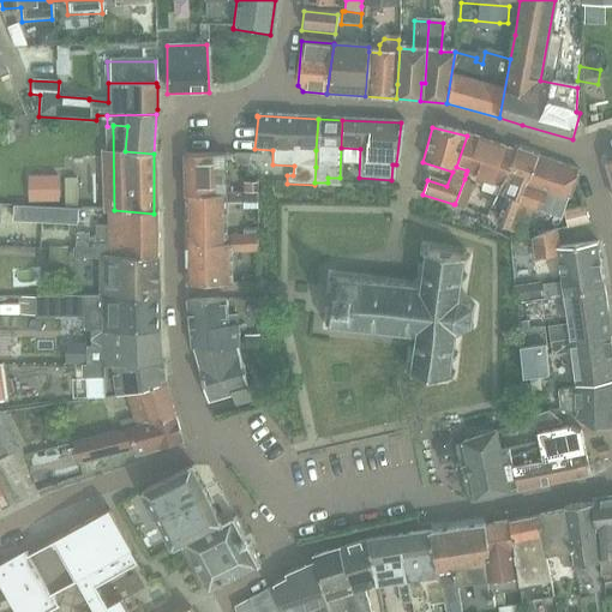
[(466,174),(499,187),(501,187),(504,179),(515,154),(467,136),(456,167),(467,171),(466,174)]
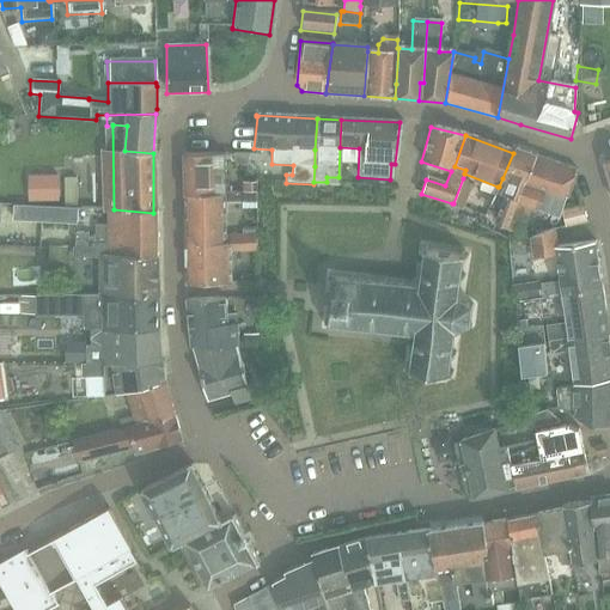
[(506,231),(506,230),(514,203),(522,185),(523,187),(534,157),(514,150),(513,153),(502,178),(499,187),(498,187),(487,211),(496,215),(494,225),(506,231)]
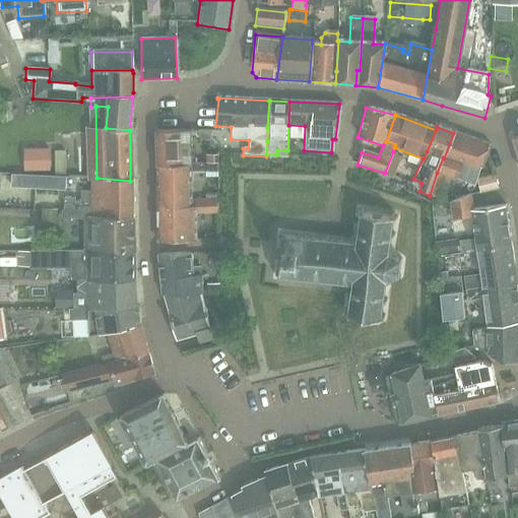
[(209,141),(209,131),(196,131),(196,139),(199,141),(209,141)]
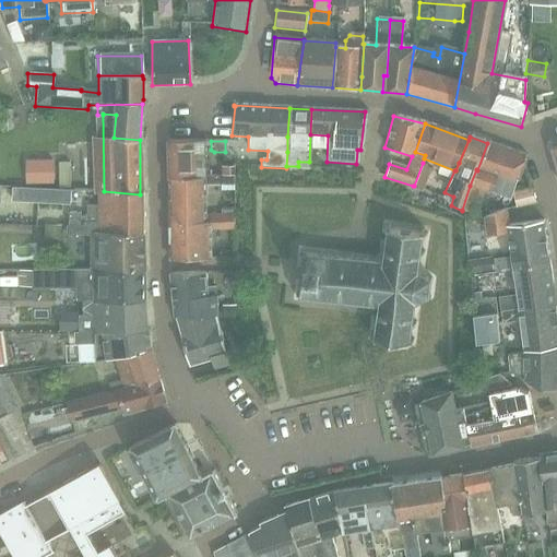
[(166,143),(166,180),(203,179),(203,177),(203,143),(166,143)]
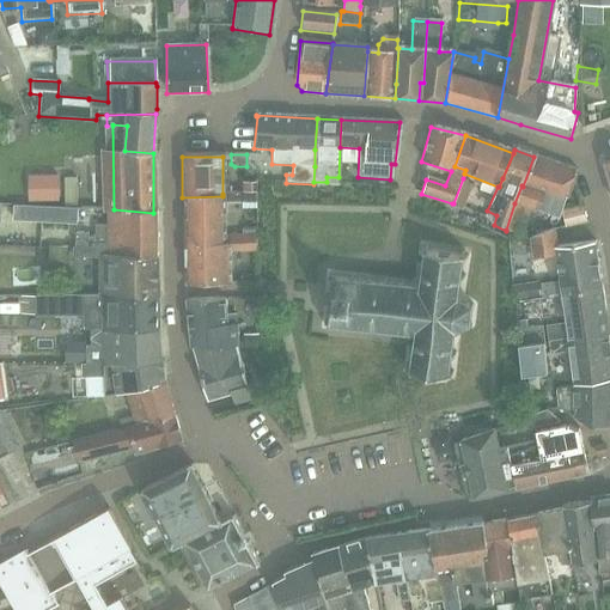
[(575,171),(534,157),(523,187),(522,185),(514,203),(506,230),(519,237),(529,209),(557,220),(575,171)]
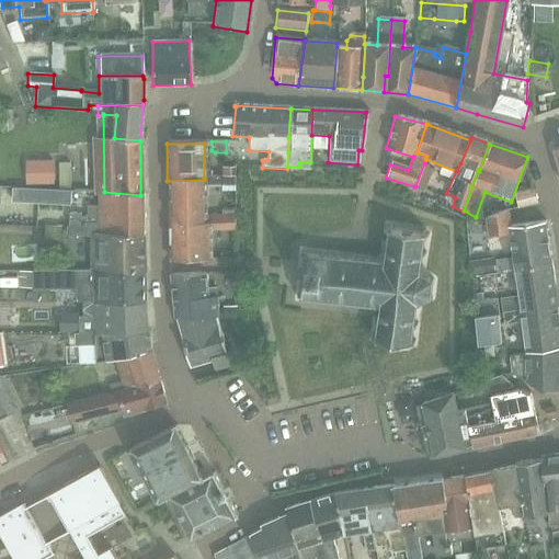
[(52,163),(23,163),(23,187),(52,187),(52,163)]
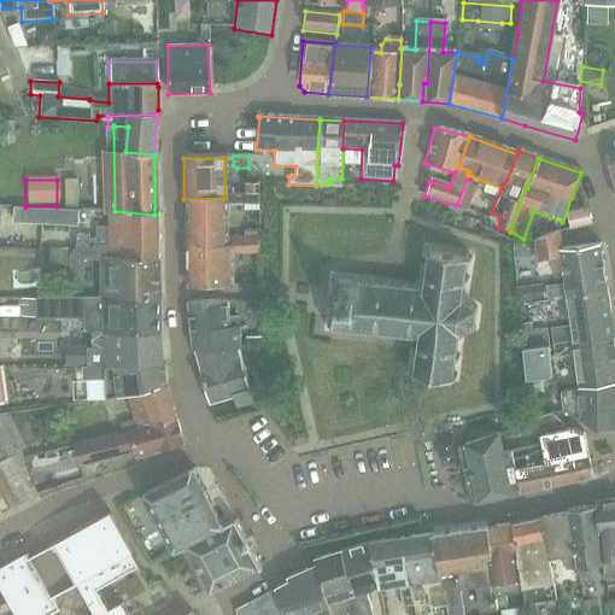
[(467,180),(457,205),(468,210),(478,185),(467,180)]
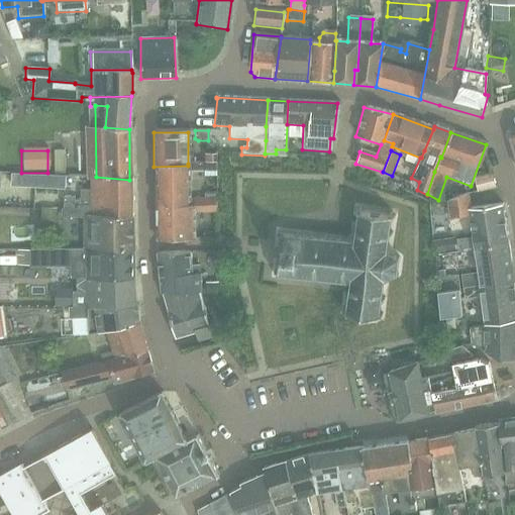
[(153,167),(155,207),(189,206),(188,199),(188,172),(203,171),(203,176),(215,175),(215,164),(188,164),(188,166),(153,167)]
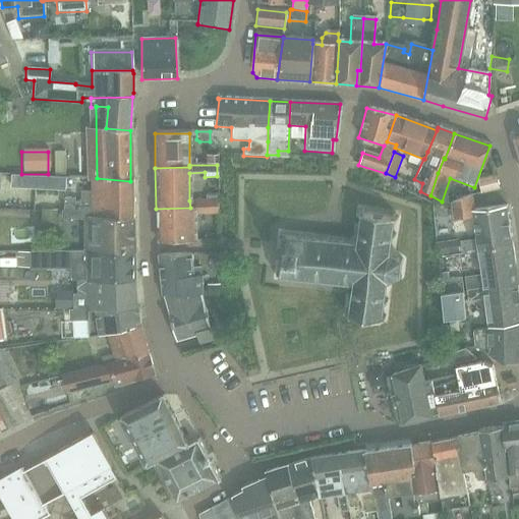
[(34,176),(9,175),(9,188),(34,189),(34,176)]
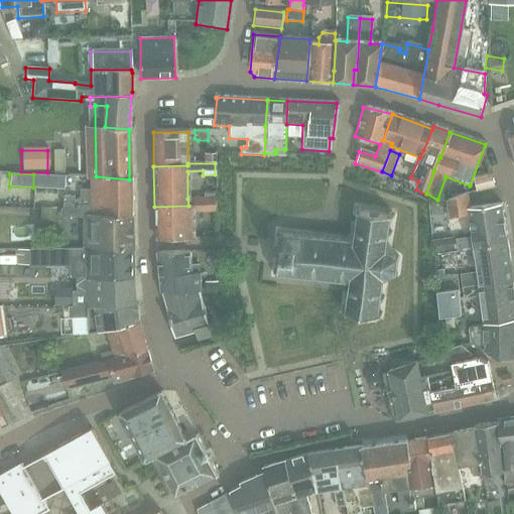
[(91,176),(91,189),(81,189),(81,200),(69,200),(69,197),(57,197),(57,209),(55,209),(55,218),(87,218),(87,215),(131,218),(131,179),(129,179),(96,176),(91,176)]
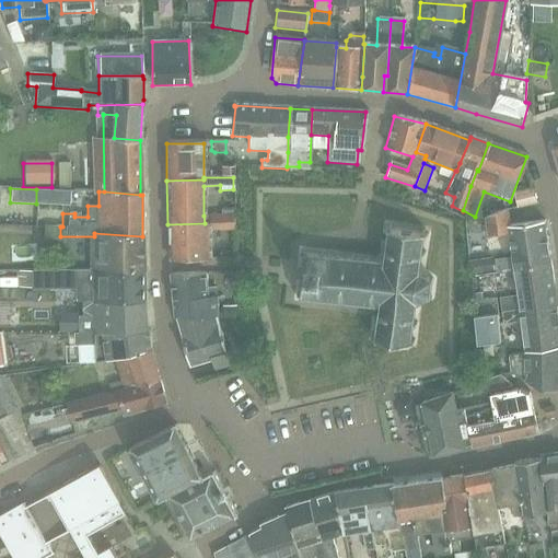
[(506,211),(484,220),(486,237),(508,234),(511,259),(493,262),(493,265),(495,275),(501,274),(500,271),(549,265),(544,223),(509,228),(506,211)]
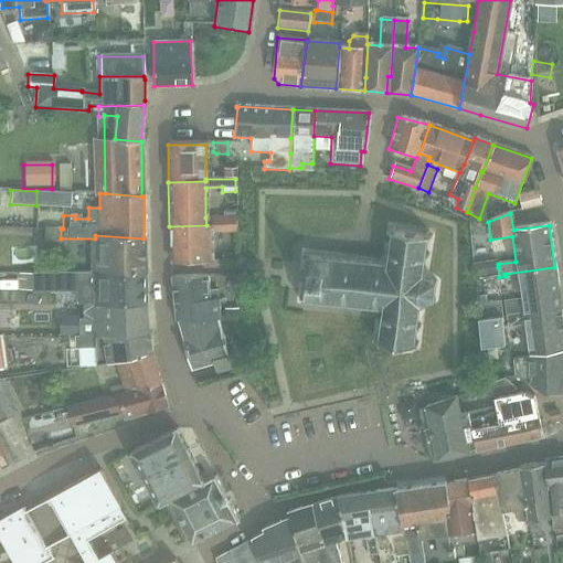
[(170,264),(212,263),(211,232),(235,232),(235,224),(230,224),(230,216),(205,218),(206,225),(169,226),(170,264)]
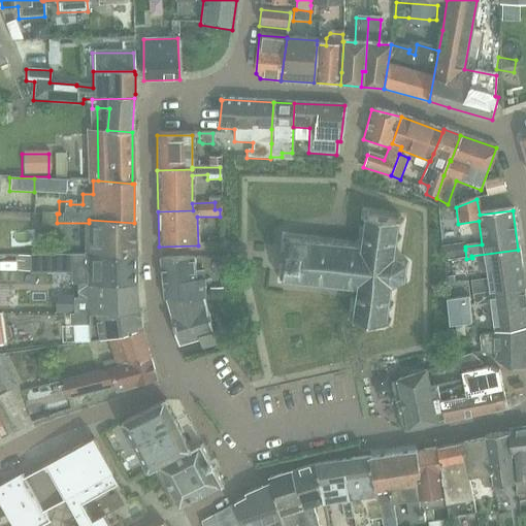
[(286,237),(284,237),(284,240),(282,239),(281,242),(284,242),(283,251),(281,251),(281,255),(283,255),(282,267),(280,266),(280,269),(282,269),(281,278),(277,278),(277,281),(280,281),(280,285),(282,285),(282,281),(295,282),(294,286),(297,286),(297,283),(309,284),(309,287),(311,287),(313,284),(324,285),(324,288),(327,289),(327,286),(339,288),(339,290),(342,290),(342,288),(356,289),(355,301),(351,300),(351,303),(354,303),(352,316),(349,316),(349,318),(352,318),(352,323),(354,323),(354,319),(383,323),(382,327),(384,327),(385,324),(388,324),(388,322),(385,322),(387,308),(390,309),(390,305),(388,305),(390,287),(401,283),(404,284),(405,282),(402,280),(404,268),(407,267),(405,264),(401,266),(393,258),(395,241),(398,242),(399,239),(395,239),(397,225),(401,225),(401,223),(398,222),(399,219),(396,218),(395,222),(367,218),(367,214),(365,214),(365,217),(361,217),(361,219),(364,220),(363,233),(360,233),(359,236),(362,236),(360,249),(347,248),(347,244),(344,243),(344,247),(332,245),(333,242),(329,242),(328,245),(317,243),(318,240),(314,240),(314,243),(302,242),(302,239),(300,239),(299,242),(286,240),(286,237)]
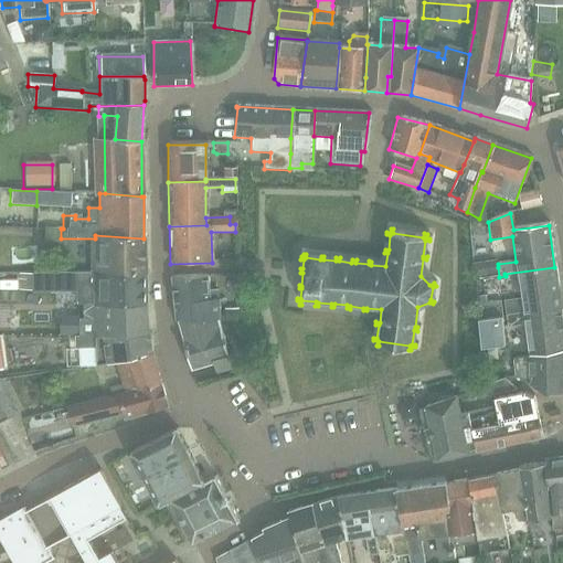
[(146,238),(144,238),(95,235),(95,238),(95,276),(118,276),(118,274),(146,275),(147,275),(146,238)]
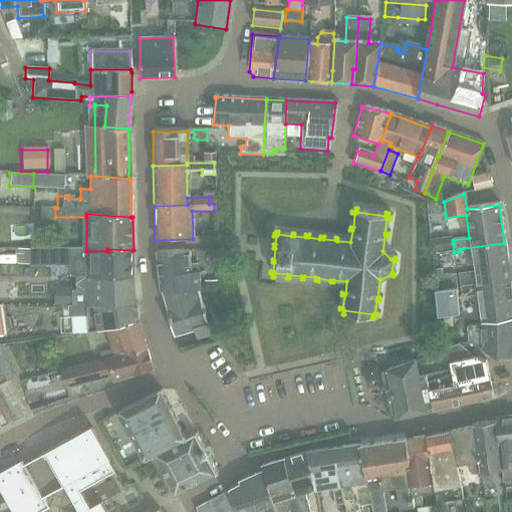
[(460,251),(454,252),(455,256),(472,254),(475,273),(458,276),(459,287),(509,281),(504,243),(459,249),(460,251)]
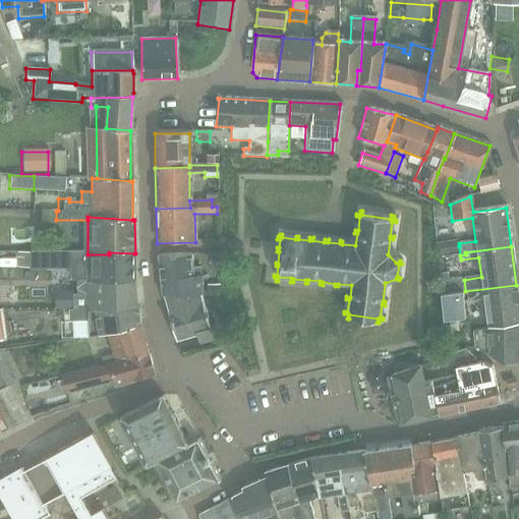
[(29,254),(27,271),(69,272),(69,279),(88,279),(103,279),(103,282),(134,281),(134,253),(109,252),(109,254),(88,254),(29,254)]
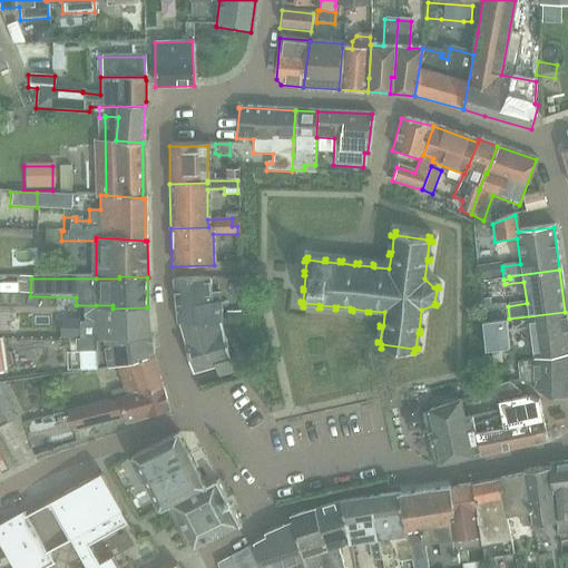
[(206,278),(173,280),(172,280),(176,325),(217,323),(223,323),(223,316),(218,316),(217,292),(207,292),(206,278)]
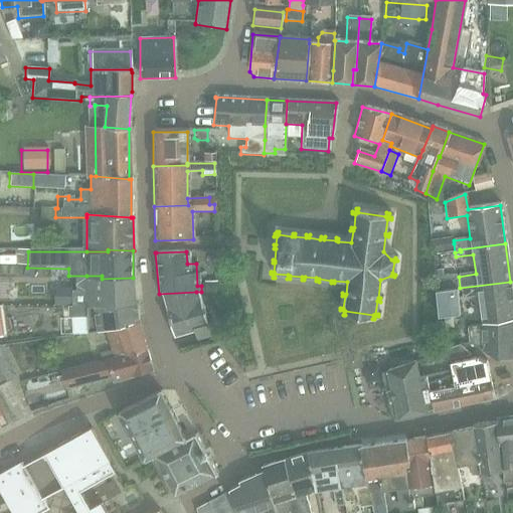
[(134,305),(133,278),(102,279),(102,276),(87,276),(87,277),(71,277),(72,291),(67,291),(71,306),(87,307),(87,308),(134,305)]
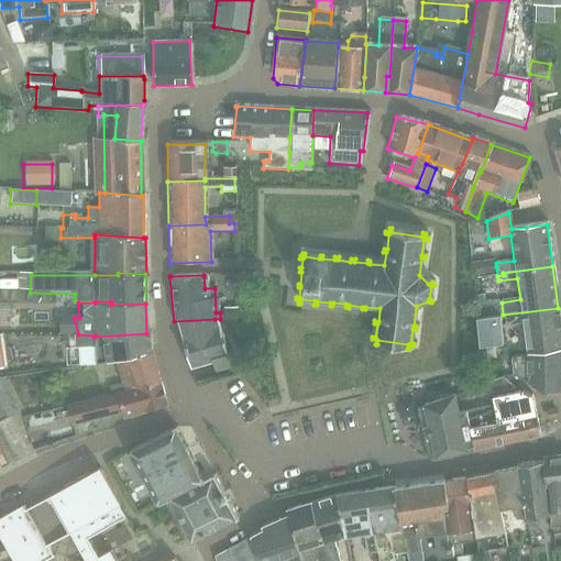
[(527,345),(528,355),(528,356),(560,351),(560,329),(558,308),(503,315),(504,323),(524,321),(527,345)]
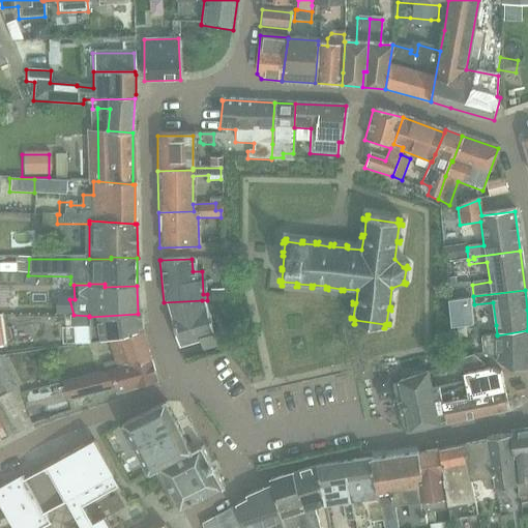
[(447,301),(449,327),(472,325),(469,298),(447,301)]
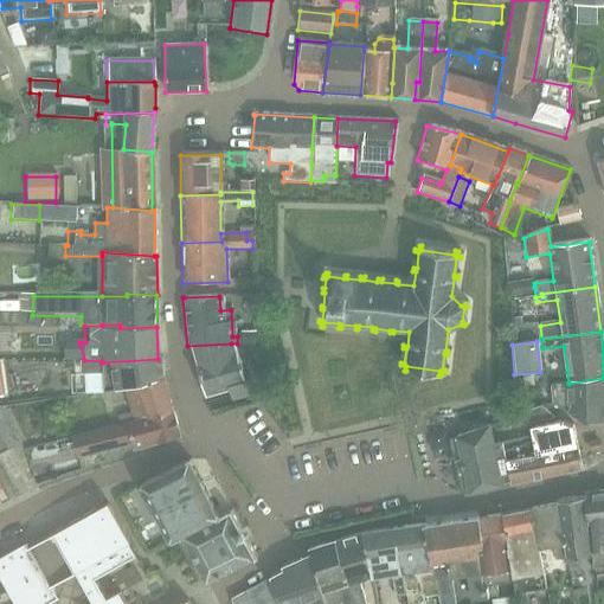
[(187,346),(193,362),(204,399),(226,392),(230,403),(255,396),(248,371),(241,373),(231,344),(187,346)]
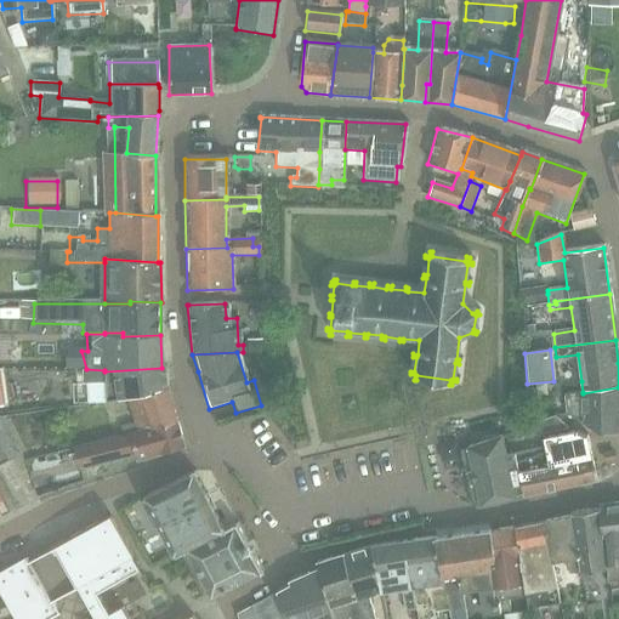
[(85,372),(84,388),(104,388),(104,403),(129,399),(164,390),(162,368),(104,372),(85,372)]
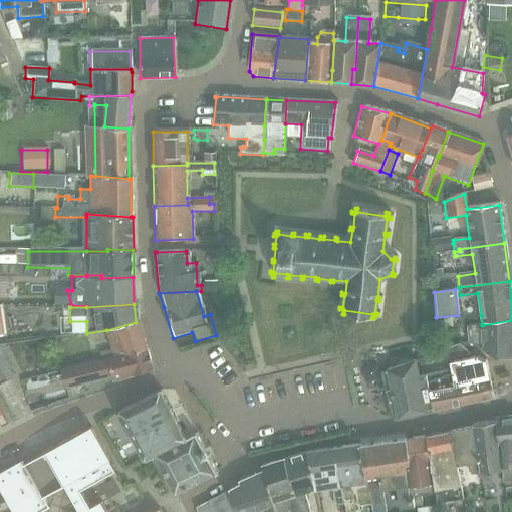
[(511,320),(482,325),(482,324),(466,326),(467,343),(494,357),(511,358),(511,320)]
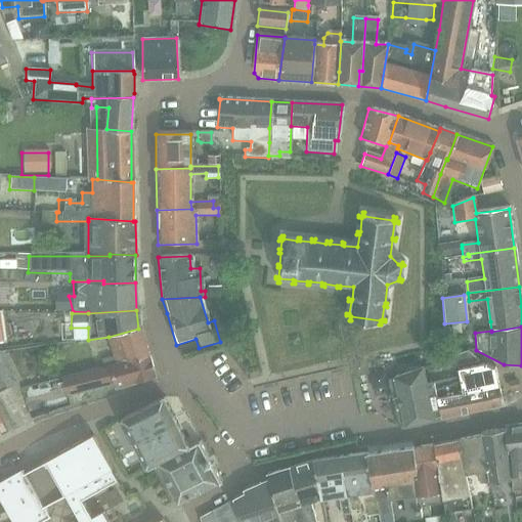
[(141,328),(138,329),(109,337),(115,358),(102,361),(103,367),(148,356),(141,328)]
